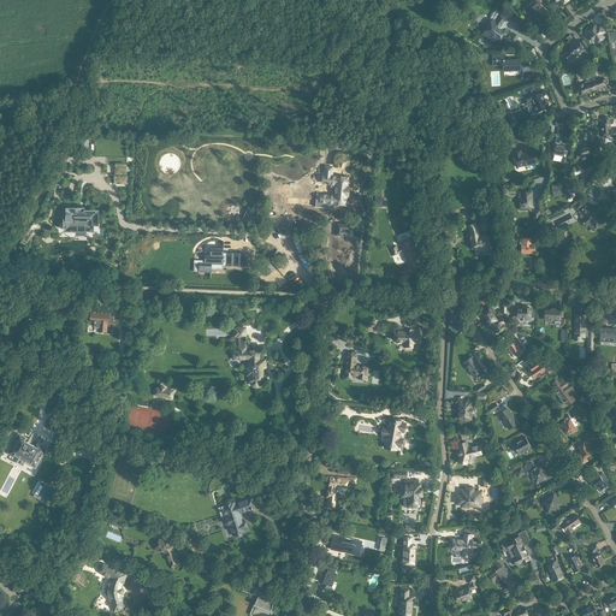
[(546,12),(538,5),(543,1),(542,0),(533,0),(532,1),(535,4),(529,10),(532,12),(531,13),(539,22),(544,17),(543,16),(546,12)]
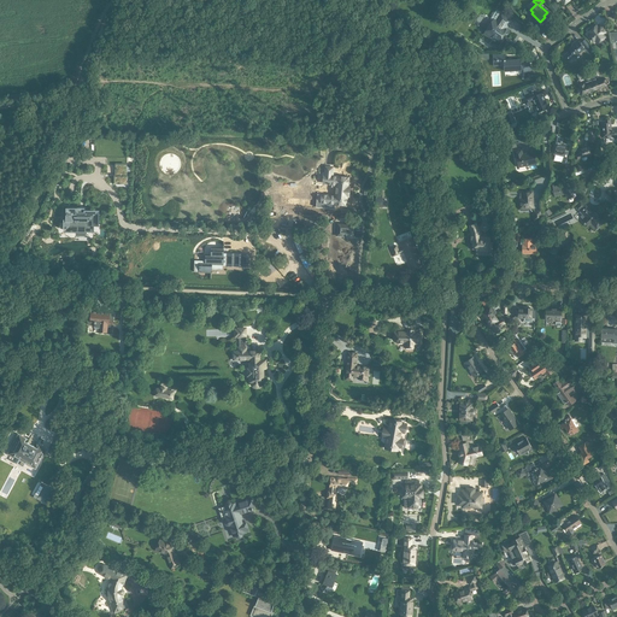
[(507,28),(512,21),(501,12),(495,21),(493,19),(491,23),(489,23),(488,23),(487,23),(486,23),(486,24),(485,24),(485,25),(485,27),(485,28),(486,28),(486,29),(487,29),(483,34),(495,41),(497,39),(501,42),(510,30),(507,28)]
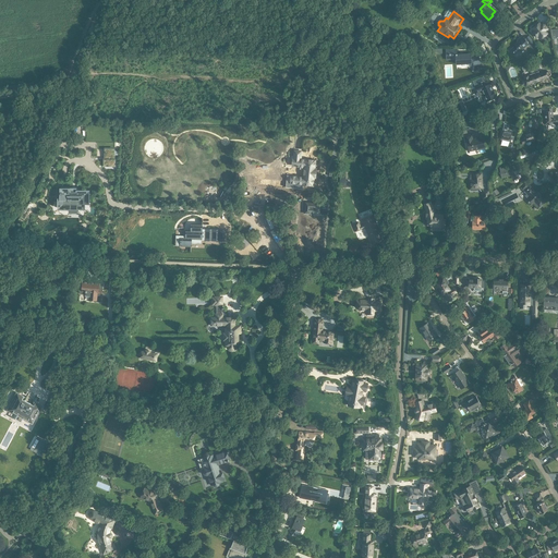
[(546,33),(549,31),(547,21),(544,24),(543,23),(541,25),(540,23),(532,28),(533,31),(532,32),(536,38),(538,37),(540,39),(547,34),(546,33)]
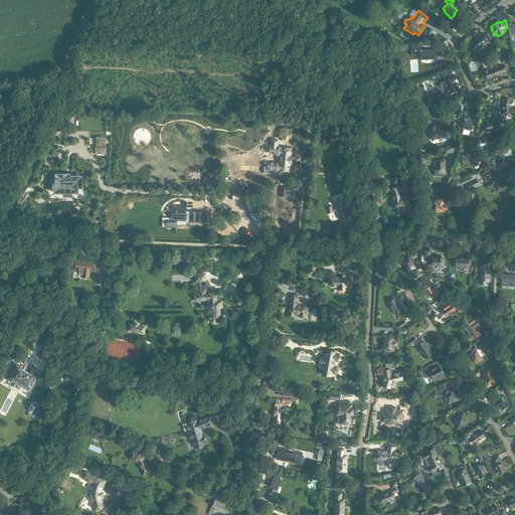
[(475,42),(472,45),(475,50),(476,52),(480,49),(479,47),(489,40),(490,42),(493,40),(491,38),(488,33),(485,35),(485,36),(482,33),(479,35),(480,38),(479,39),(478,38),(474,41),(475,42)]
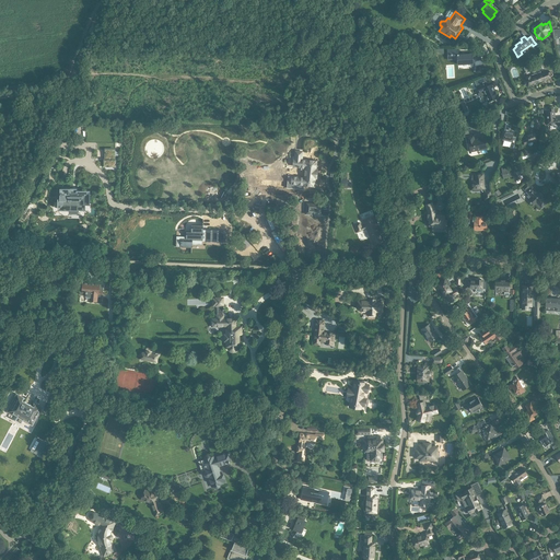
[(473,65),(480,65),(479,56),(473,57),(473,54),(458,55),(457,49),(451,50),(452,59),(457,59),(458,65),(468,63),(467,62),(473,62),(473,65)]
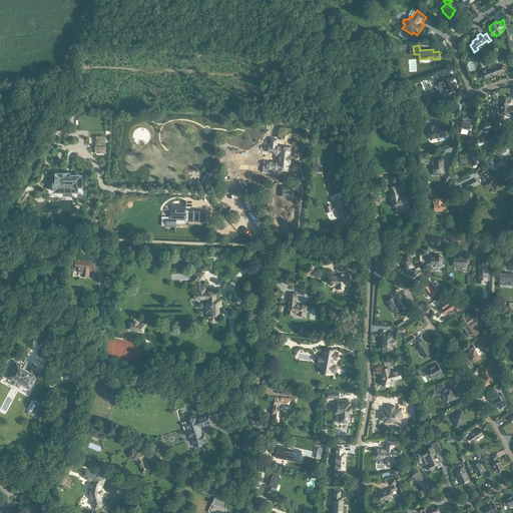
[(494,75),(489,60),(488,58),(480,60),(481,64),(487,62),(489,68),(481,70),(482,73),(480,74),(480,75),(481,78),(482,78),(484,78),(494,75)]
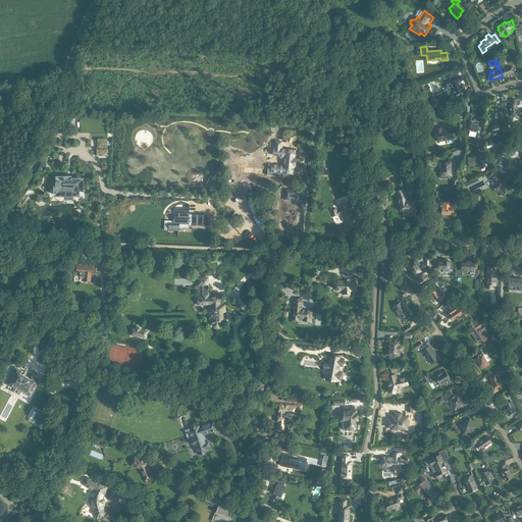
[(498,61),(503,76),(513,72),(512,71),(514,70),(515,69),(514,67),(513,67),(511,67),(511,66),(506,68),(503,62),(502,63),(501,60),(498,61)]
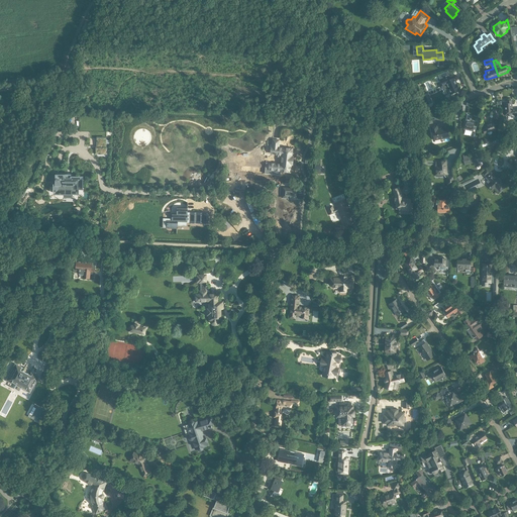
[(458,90),(458,89),(459,89),(457,84),(456,84),(453,78),(450,79),(448,76),(439,80),(442,86),(447,84),(448,87),(447,88),(450,94),(458,90)]
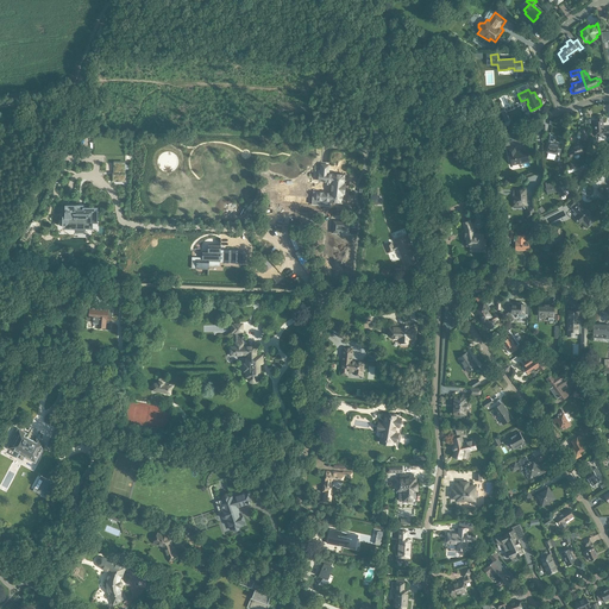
[(508,120),(507,115),(506,117),(504,113),(502,114),(502,113),(498,114),(502,123),(508,120)]
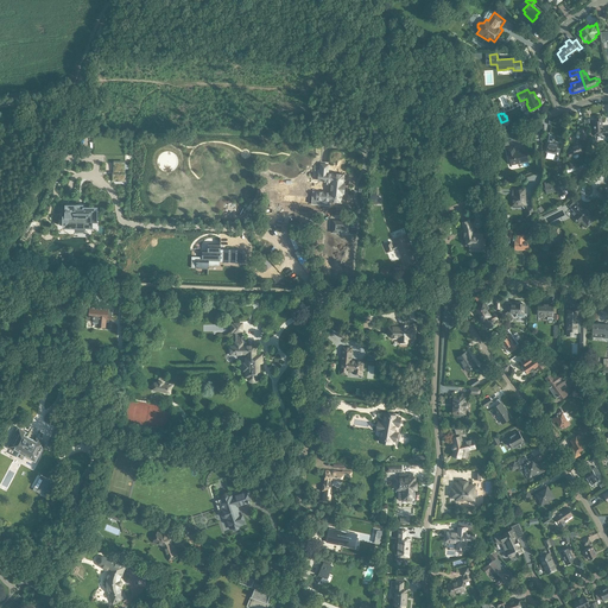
[(599,135),(607,134),(607,126),(606,127),(606,128),(602,128),(601,118),(596,118),(596,121),(593,121),(594,135),(597,135),(599,135)]
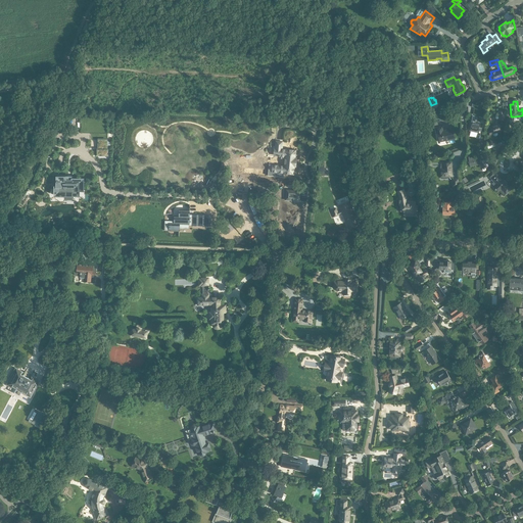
[(496,123),(497,125),(490,127),(491,130),(487,132),(488,135),(492,134),(493,135),(493,136),(494,136),(495,136),(496,136),(497,135),(497,134),(497,133),(497,132),(501,131),(500,128),(503,127),(506,125),(506,124),(504,110),(497,110),(498,113),(500,117),(498,117),(498,120),(497,121),(496,121),(496,122),(496,123)]
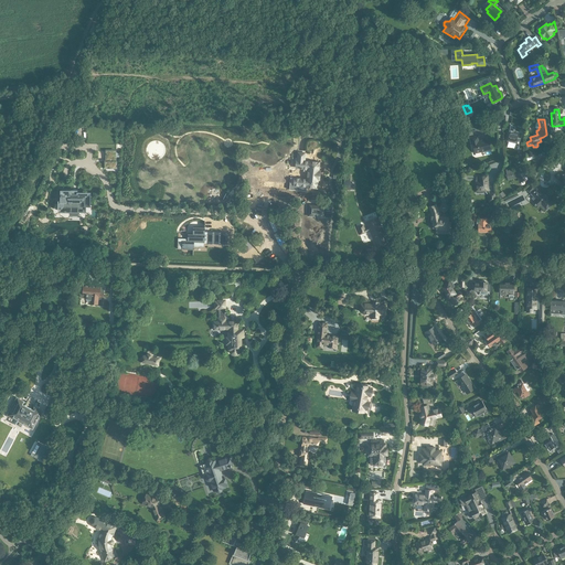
[(509,131),(509,132),(508,141),(515,142),(514,149),(518,150),(520,138),(518,138),(519,132),(513,131),(514,126),(511,126),(509,131)]
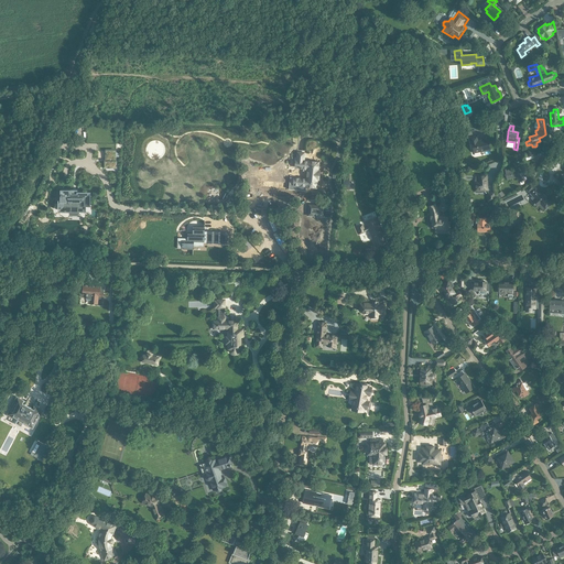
[(477,136),(469,138),(470,144),(472,143),(474,153),(490,150),(488,139),(478,141),(477,136)]
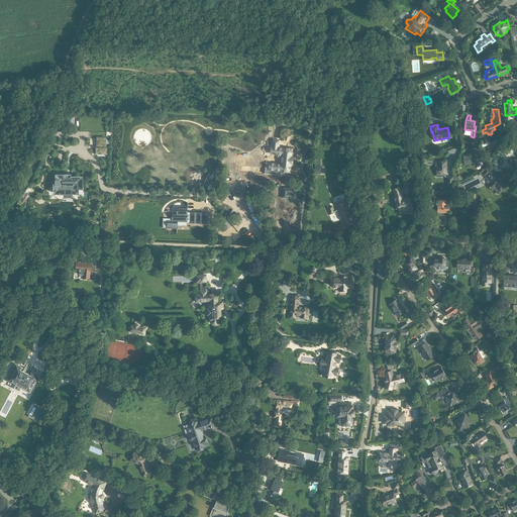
[(96,147),(95,154),(107,154),(107,147),(106,147),(107,138),(97,137),(96,147)]
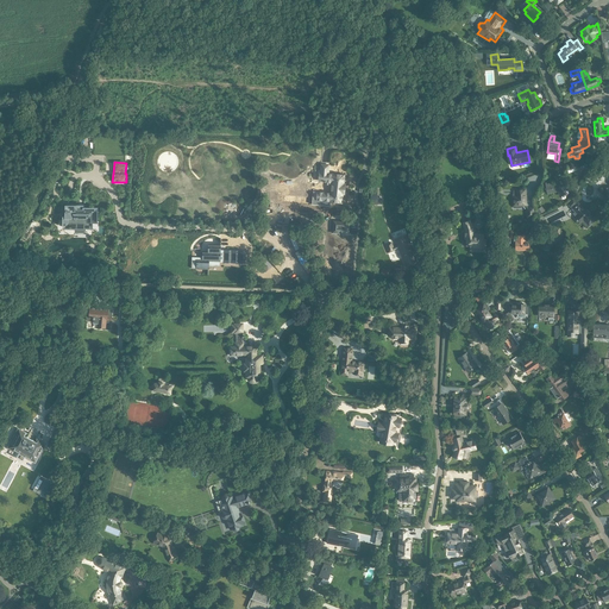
[(318,193),(316,200),(316,205),(331,207),(331,201),(341,202),(344,175),(333,174),(333,175),(328,174),(328,165),(321,164),(320,174),(319,181),(325,181),(325,182),(326,182),(332,182),(332,194),(318,193)]
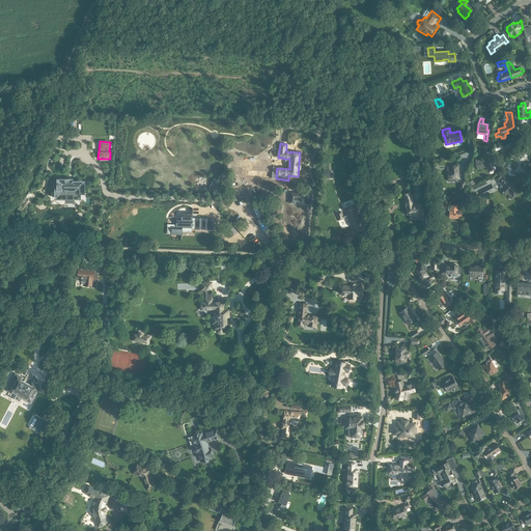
[(490,161),(476,163),(477,169),(487,167),(491,167),(491,166),(495,165),(494,160),(493,160),(493,158),(488,158),(490,161)]
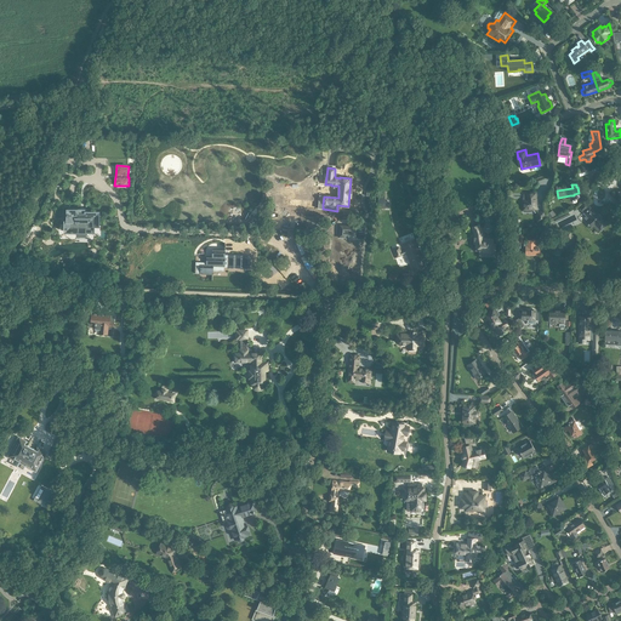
[(536,193),(527,193),(524,194),(524,198),(523,198),(523,201),(523,209),(524,211),(525,212),(531,212),(533,211),(531,210),(536,209),(536,203),(535,203),(535,200),(536,200),(536,193)]
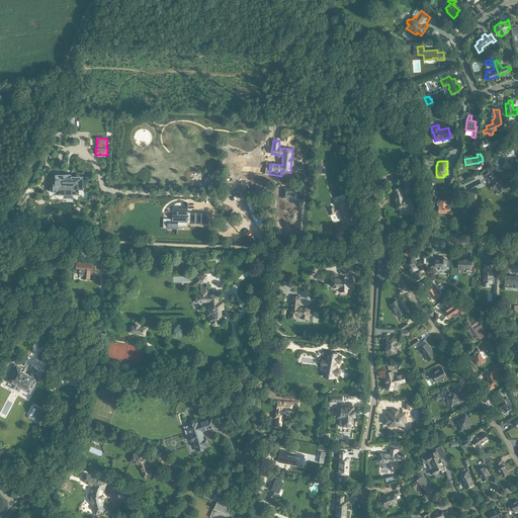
[(70,187),(76,188),(76,183),(83,183),(83,179),(87,179),(87,172),(84,173),(84,168),(76,168),(76,169),(71,169),(71,166),(62,166),(62,169),(62,171),(62,176),(60,176),(60,184),(64,184),(64,185),(67,185),(67,184),(70,184),(70,187)]
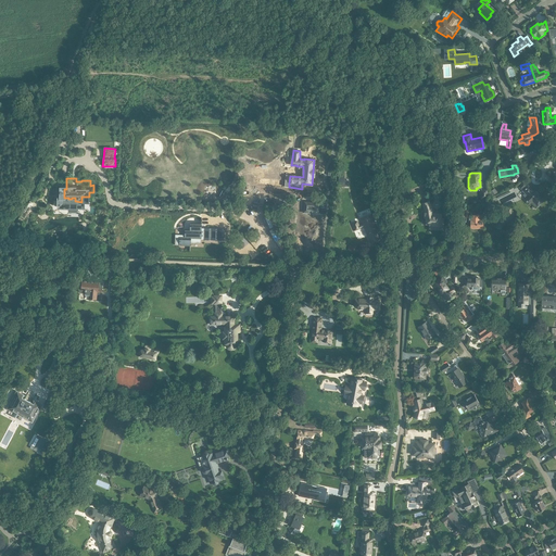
[(523,196),(527,198),(525,200),(529,204),(532,201),(538,206),(543,202),(538,196),(539,194),(534,190),(533,191),(528,186),(527,187),(523,182),(518,187),(521,190),(522,191),(525,193),(523,196)]
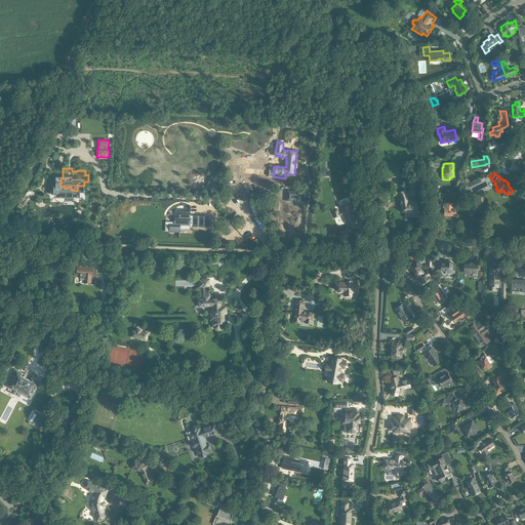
[(471,188),(482,183),(480,179),(469,185),(471,188)]
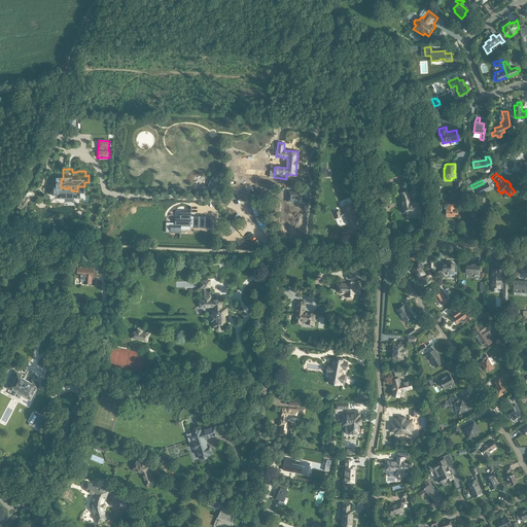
[(303,192),(288,190),(287,202),(302,204),(303,192)]
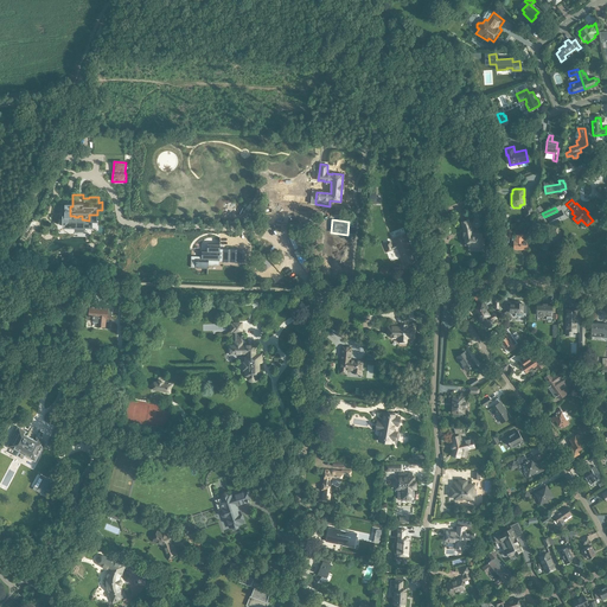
[(473,234),(467,219),(460,223),(464,229),(462,238),(465,238),(465,246),(467,246),(467,247),(468,247),(480,248),(480,243),(484,244),(484,240),(481,240),(481,234),(473,234)]
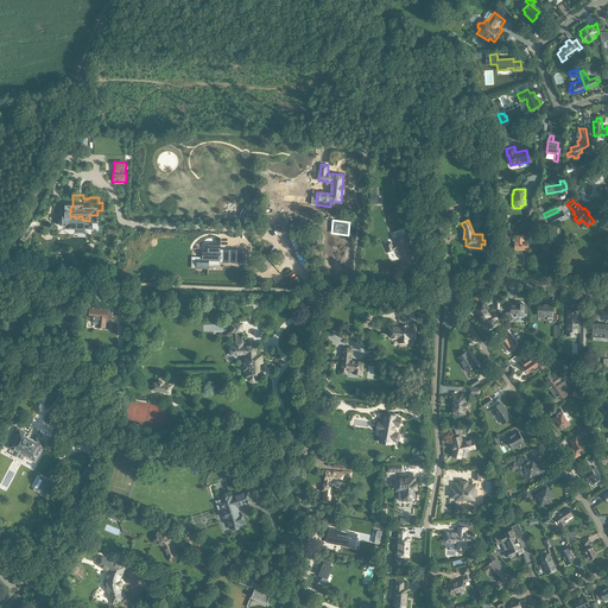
[(32,229),(29,227),(23,236),(26,239),(32,229)]
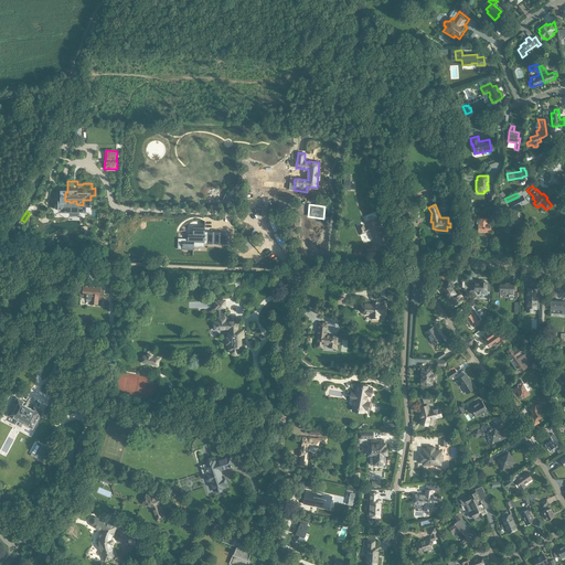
[(381,234),(382,233),(376,217),(366,222),(369,228),(364,230),(362,225),(356,227),(359,235),(365,233),(364,231),(370,228),(377,247),(385,244),(381,234)]
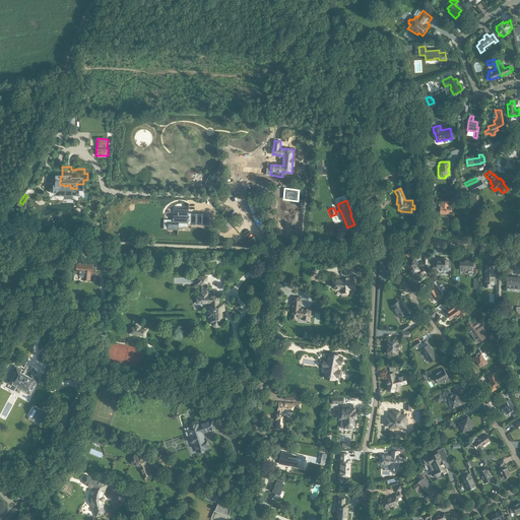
[(441,202),(441,207),(440,207),(440,214),(441,214),(444,214),(451,213),(451,207),(451,205),(448,205),(448,202),(441,202)]
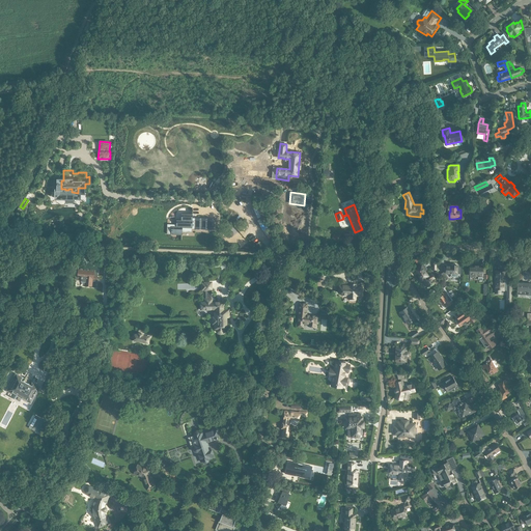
[(167,219),(167,224),(167,234),(183,234),(183,232),(192,232),(192,229),(214,229),(215,219),(193,218),(193,214),(182,214),(182,220),(167,219)]
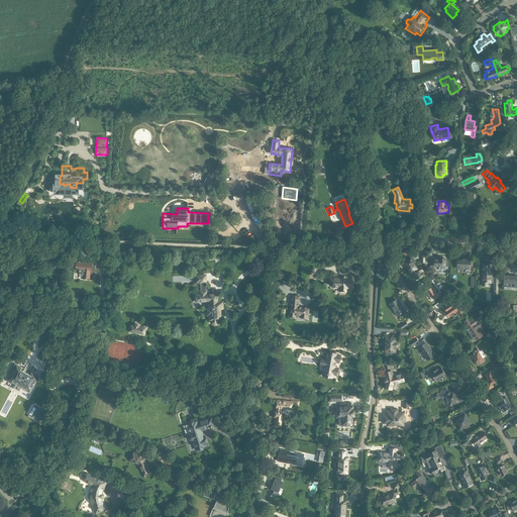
[(410,259),(404,263),(407,268),(413,264),(414,265),(416,263),(412,256),(410,259)]
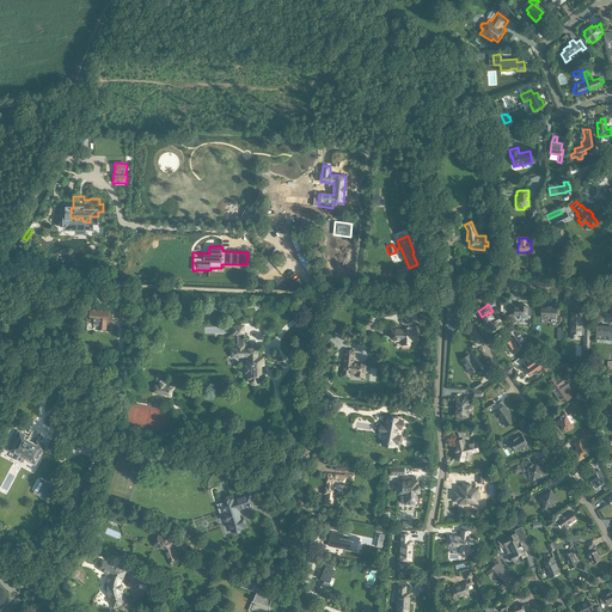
[(531,316),(531,308),(528,307),(528,306),(526,306),(525,305),(522,305),(522,306),(512,305),(512,307),(512,311),(514,314),(515,317),(519,317),(519,319),(527,319),(527,317),(528,317),(528,316),(531,316)]
